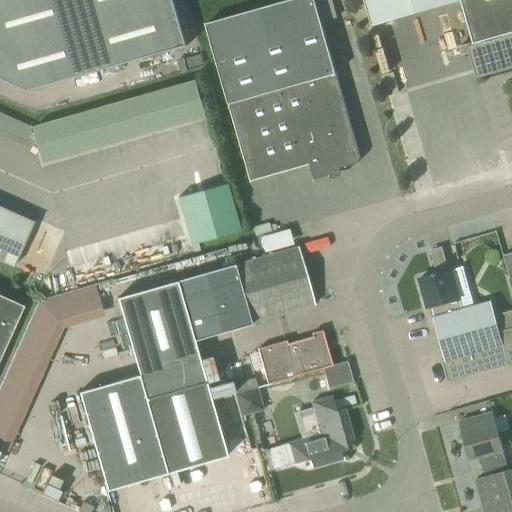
[(0,0),(0,78),(29,91),(187,46),(174,0),(0,0)]
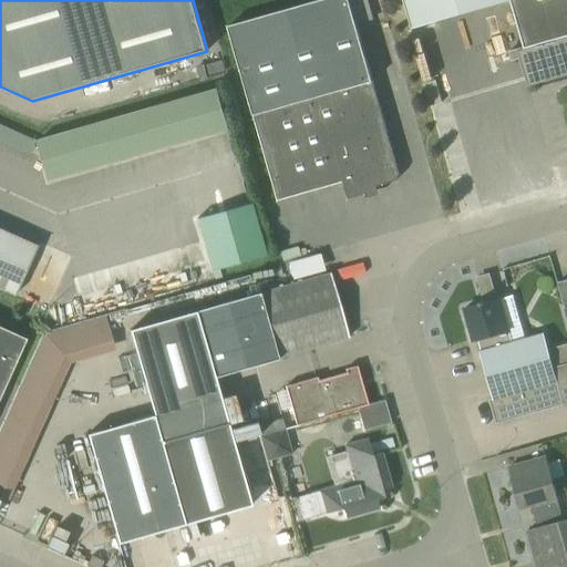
[(319,0),(228,26),(253,113),(278,200),(343,183),(349,199),(378,191),(377,186),(395,181),(399,174),(371,80),(348,0),(319,0)]
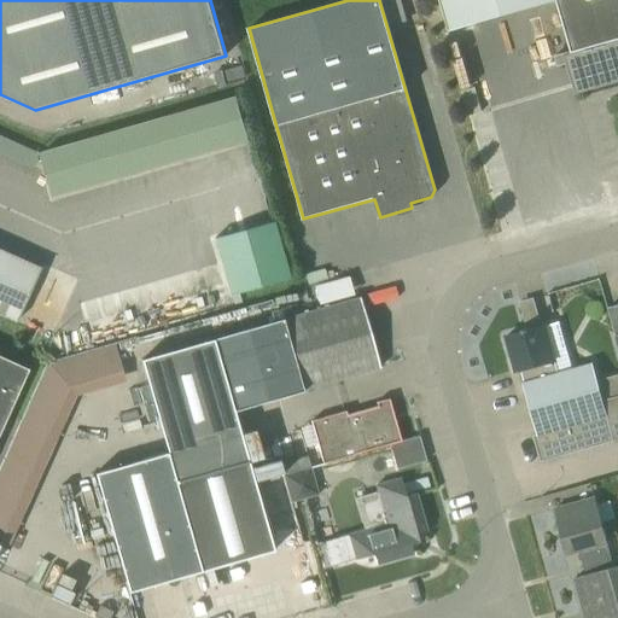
[(617,0),(441,0),(449,30),(557,0),(558,0),(572,51),(555,56),(559,66),(572,63),(579,88),(576,89),(577,94),(617,81),(617,0)]
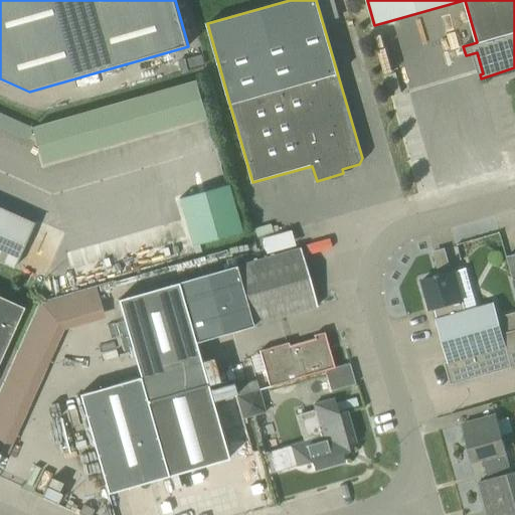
[(202,81),(36,122),(45,161),(211,121),(202,81)]
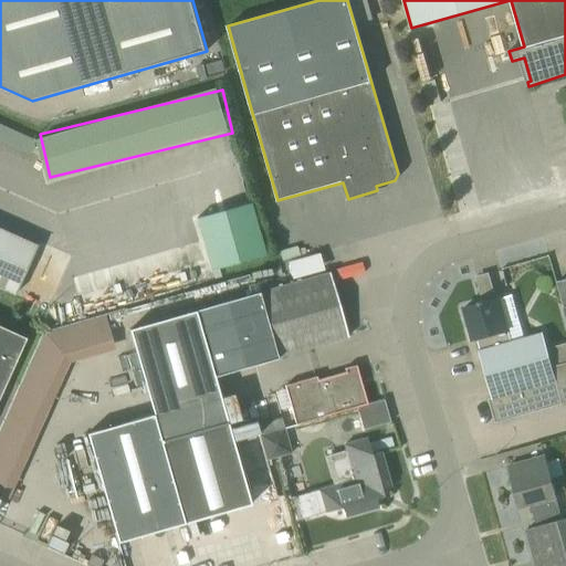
[(0,122),(0,137),(33,154),(40,142),(0,122)]
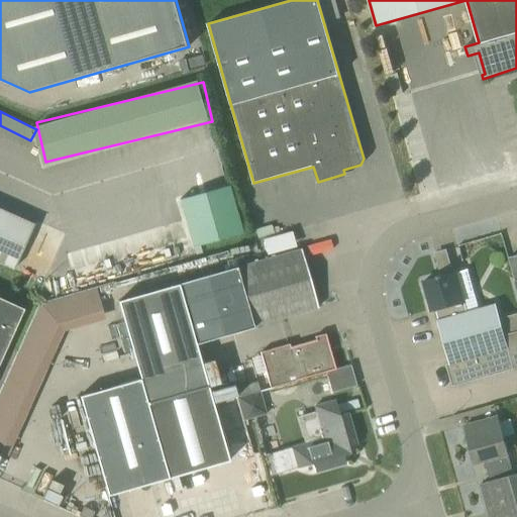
[(193,246),(245,233),(232,184),(180,198),(193,246)]
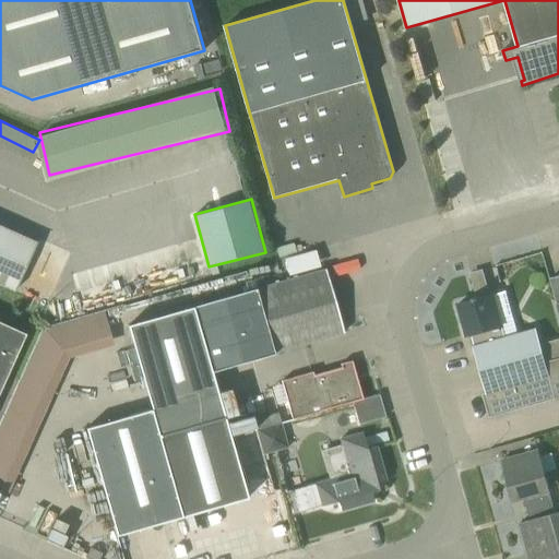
[(0,284),(15,292),(37,244),(0,226),(0,284)]
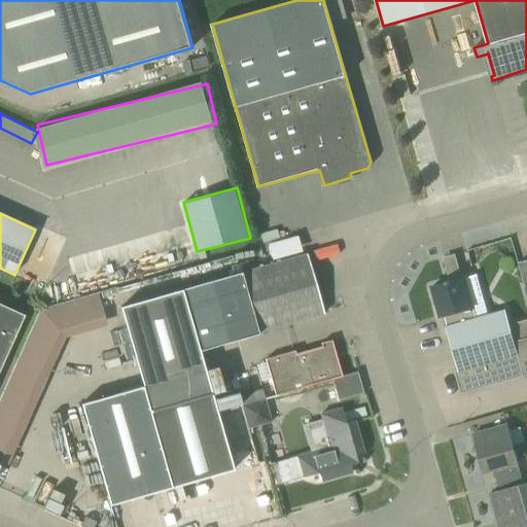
[(307,254),(207,282),(224,343),(258,332),(323,314),(307,254)]
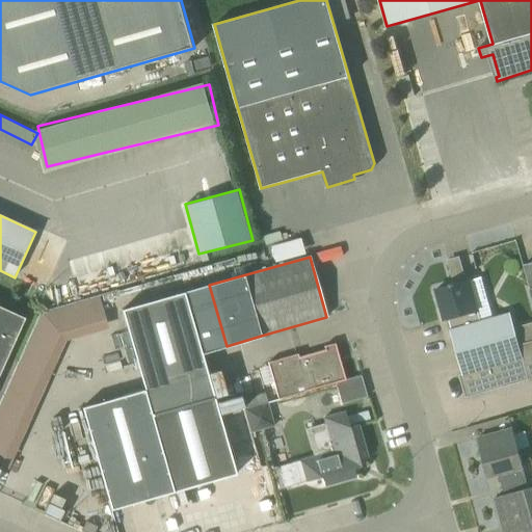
[(531,262),(524,265),(531,295),(531,324),(514,329),(510,314),(493,318),(452,329),(451,330),(463,374),(459,375),(467,398),(531,378),(531,262)]
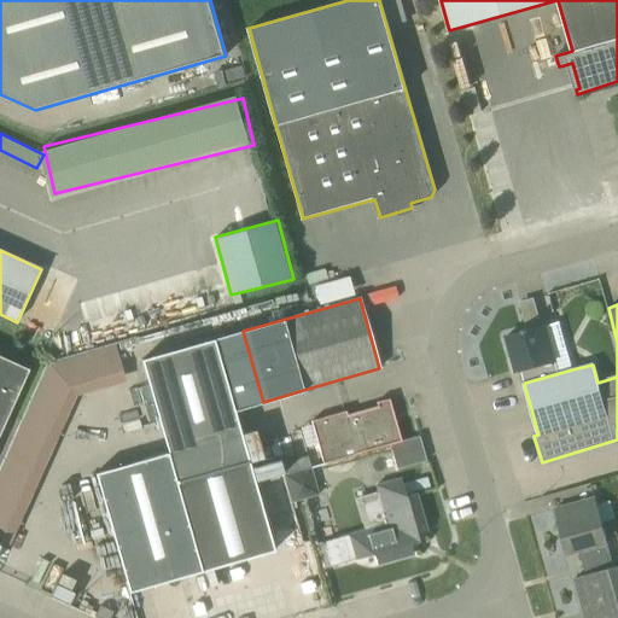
[(546,326),(528,331),(526,328),(525,328),(523,330),(524,332),(506,337),(516,372),(522,371),(525,383),(572,369),(559,324),(560,324),(560,322),(546,326)]
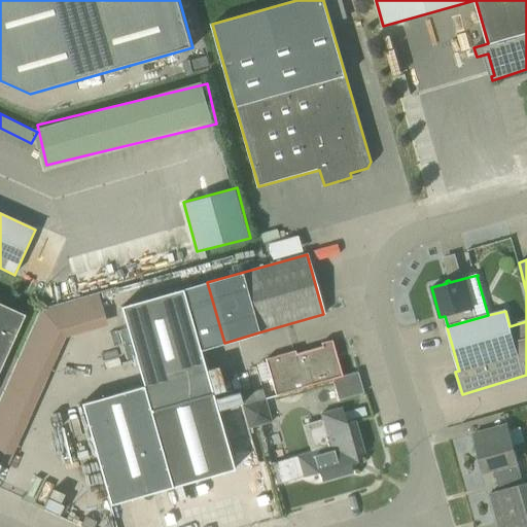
[(212,477),(233,470),(204,371),(199,350),(224,343),(207,282),(120,307),(143,386),(80,403),(109,504),(141,496),(212,477)]
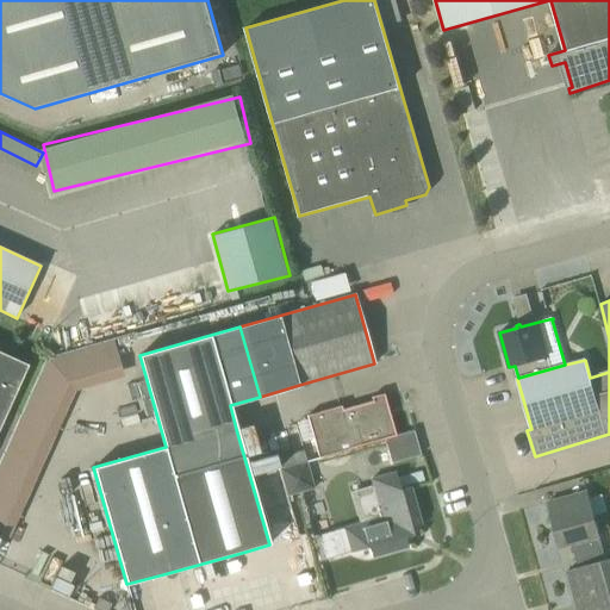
[(39,358),(0,465),(0,530),(17,537),(70,391),(126,377),(117,338),(39,358)]
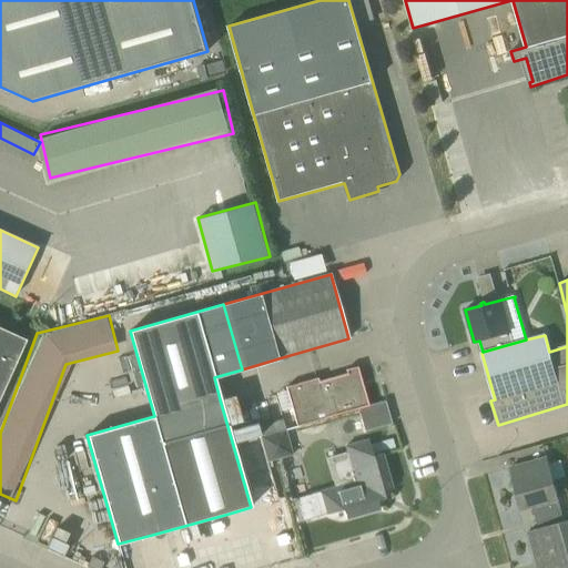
[(0,397),(27,340),(6,331),(0,327),(0,397)]
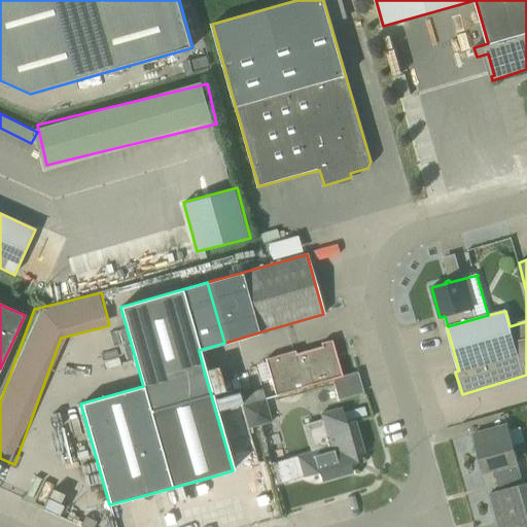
[(275,395),(312,385),(331,379),(342,377),(331,341),(320,343),(321,347),(295,354),(294,351),(265,359),(275,395)]
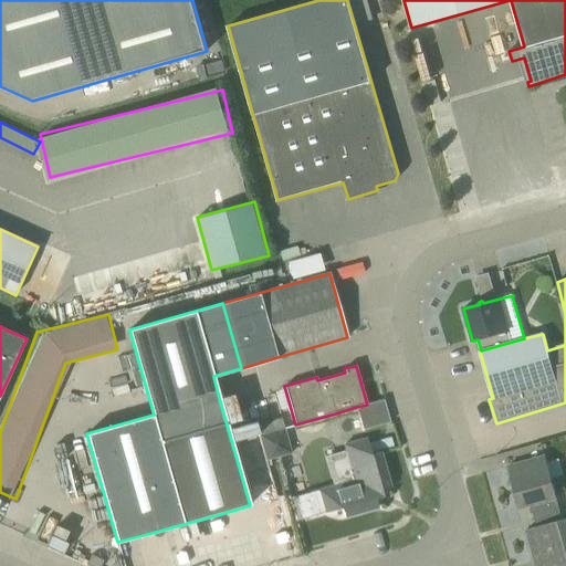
[(367,405),(356,407),(364,432),(390,425),(384,399),(367,405)]
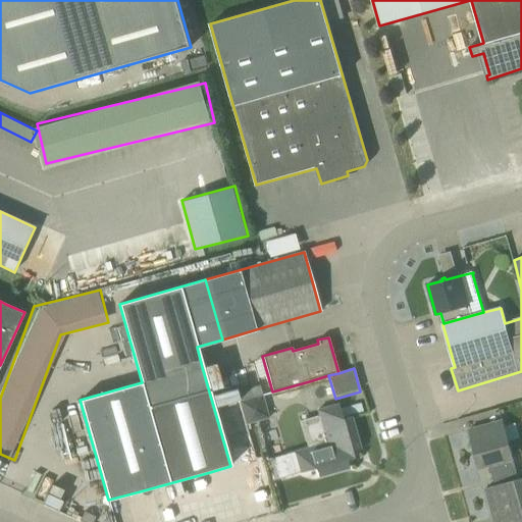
[(248,423),(269,417),(260,385),(239,390),(248,423)]
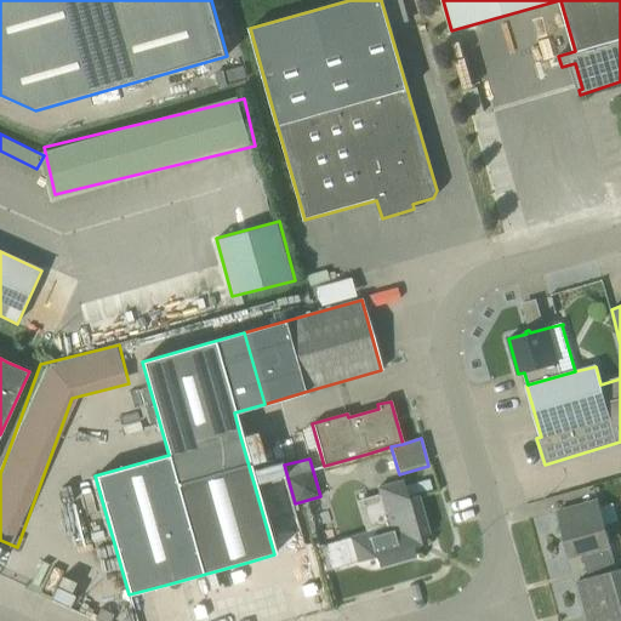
[(417,496),(408,499),(403,480),(377,488),(380,496),(359,502),(368,533),(349,537),(341,540),(348,565),(357,563),(375,558),(377,568),(415,557),(412,547),(410,539),(419,536),(428,534),(417,496)]
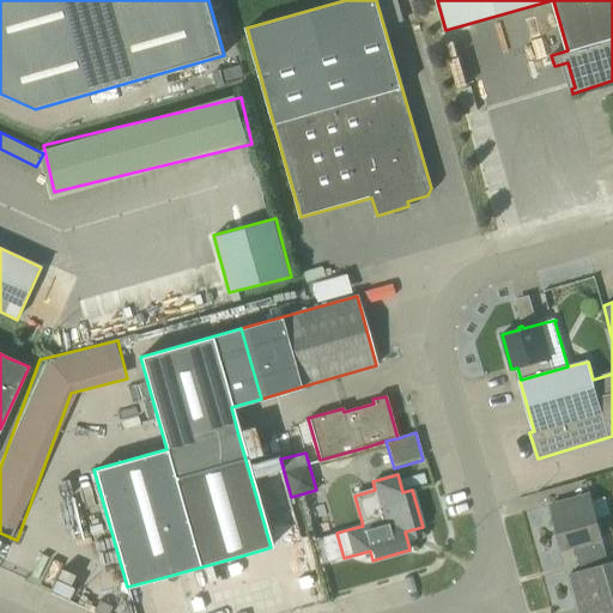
[(606,551),(589,493),(551,504),(564,551),(575,547),(578,559),(606,551)]
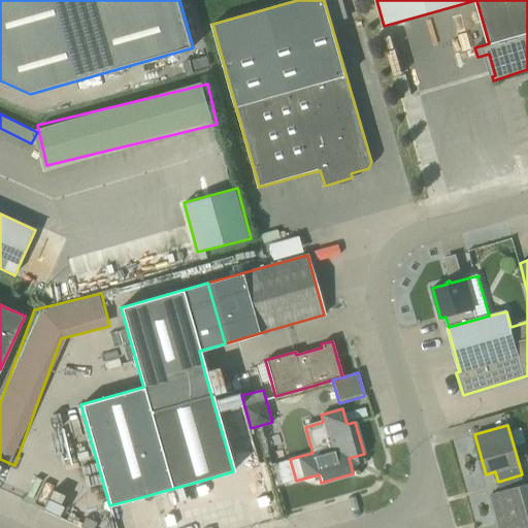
[(290,459),(270,465),(276,486),(296,481),(290,459)]
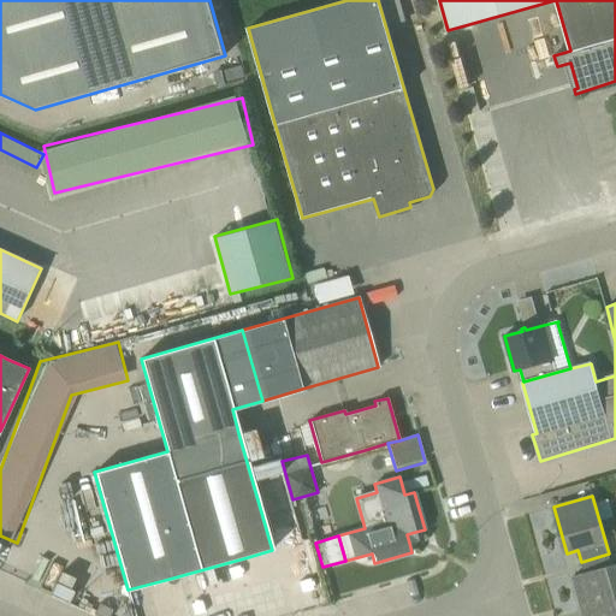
[(573,576),(584,615),(608,615),(615,614),(615,563),(612,566),(609,554),(581,562),(585,573),(573,576)]
